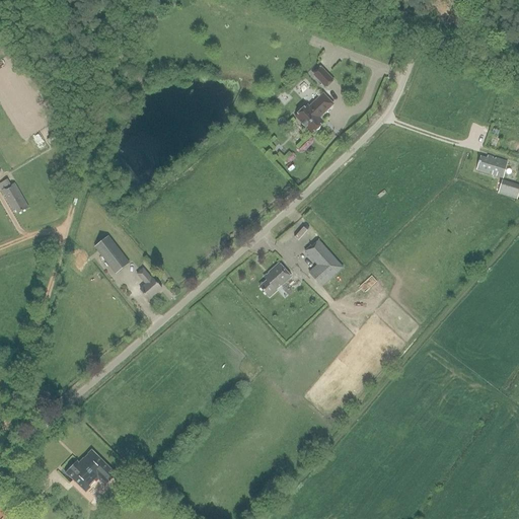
[(335,80),(320,66),(312,73),(325,88),(335,80)]
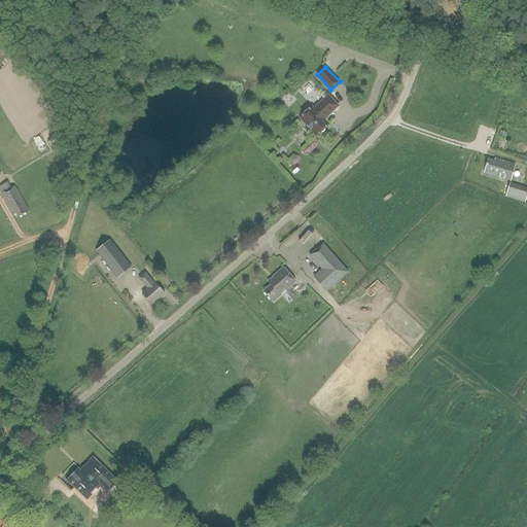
[(327,116),(339,106),(328,96),(314,109),(313,107),(301,118),(307,125),(306,126),(311,130),(317,136),(318,134),(324,132),(327,126),(328,125),(323,118),(326,115),(327,116)]
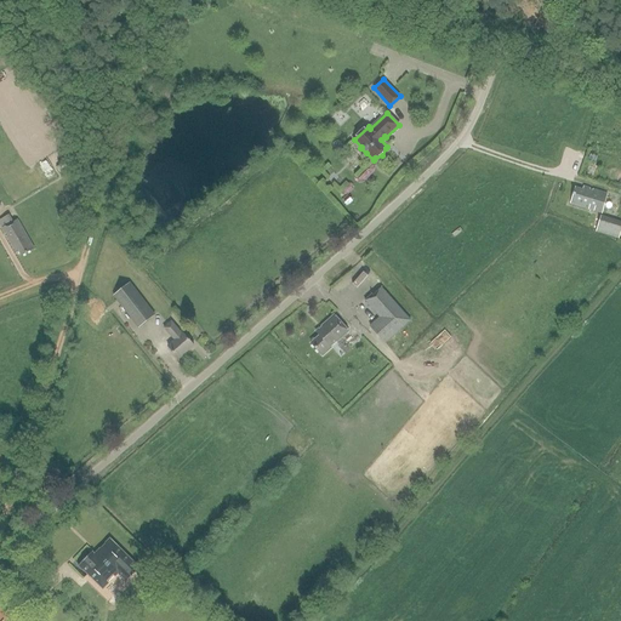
[(602,214),(608,194),(593,189),(592,192),(590,191),(590,189),(584,187),(582,189),(575,188),(570,204),(602,214)]
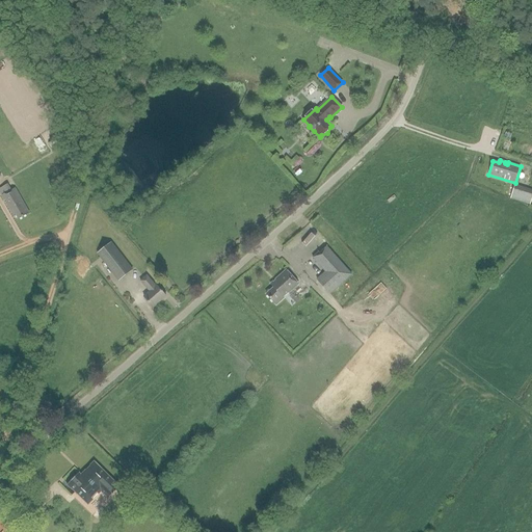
[(8,184),(6,186),(0,188),(0,193),(14,217),(16,215),(18,219),(29,213),(15,188),(11,190),(8,184)]
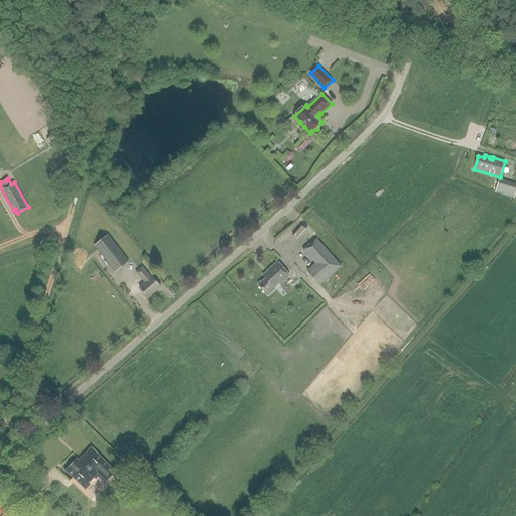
[(495,192),(514,199),(515,192),(515,183),(499,179),(495,192)]
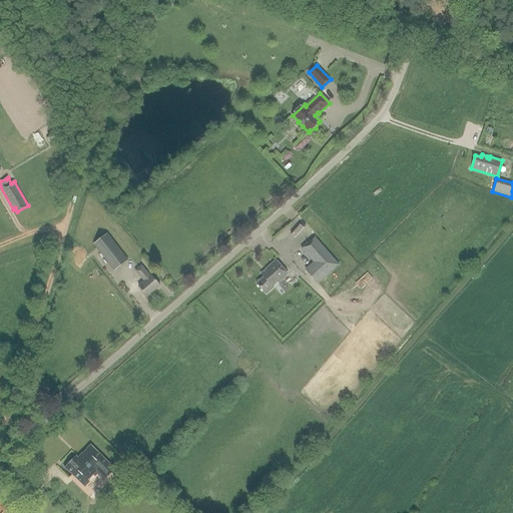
[(298,230),(289,238),(292,242),(301,234),(298,230)]
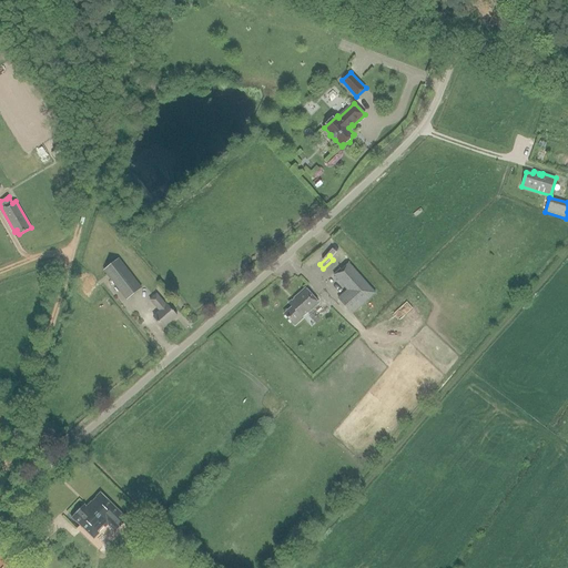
[(127,300),(141,288),(119,260),(104,271),(127,300)]
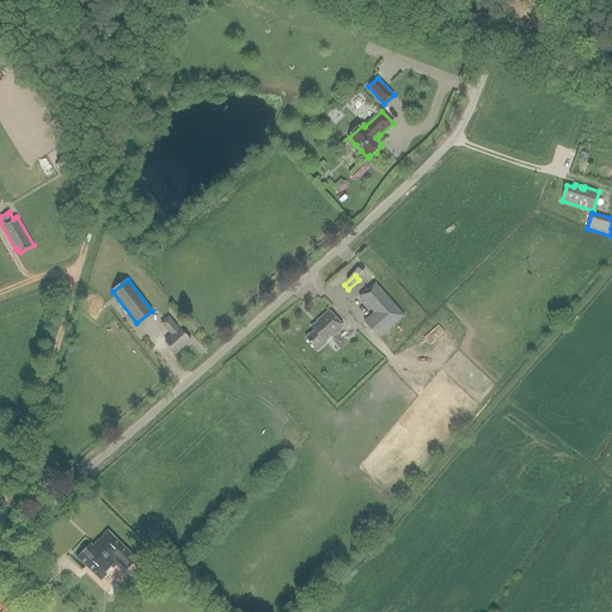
[(380,338),(405,316),(377,285),(368,292),(367,291),(360,297),(374,313),(365,322),(380,338)]
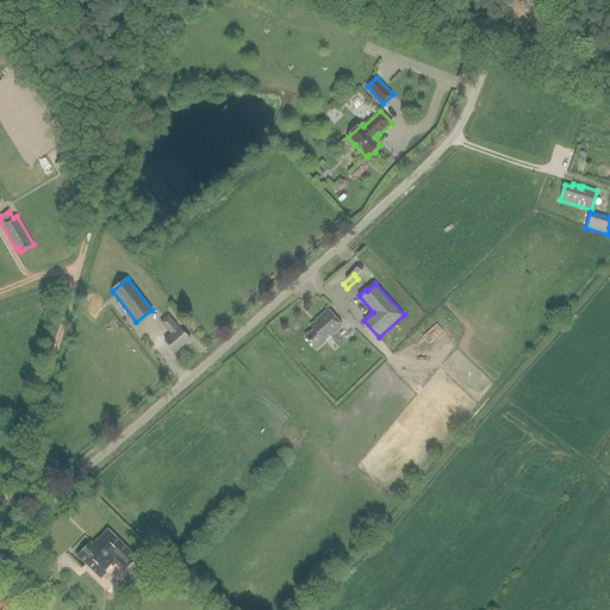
[(330,336),(343,325),(329,310),(316,321),(317,322),(315,324),(313,323),(311,327),(315,330),(306,338),(317,350),(327,341),(325,340),(330,335),(330,336)]
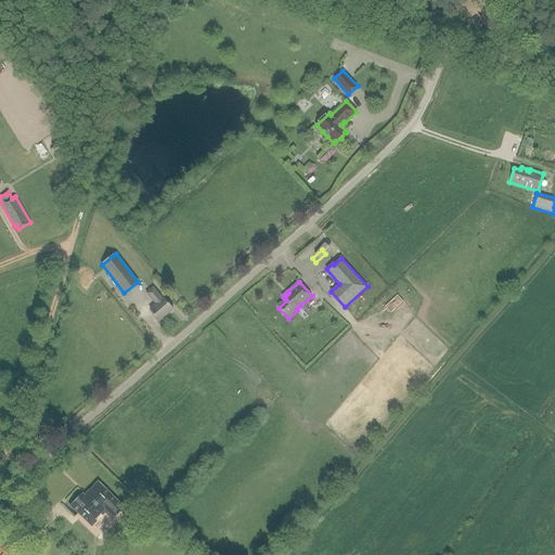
[(160,321),(173,309),(163,297),(162,297),(154,287),(146,294),(156,304),(150,309),(160,321)]
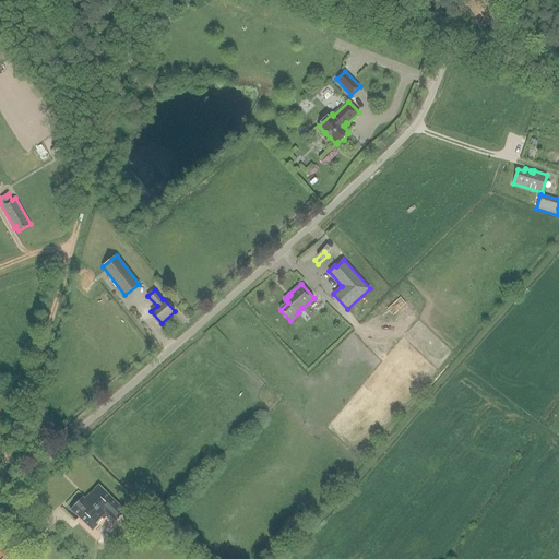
[(70,509),(93,531),(106,516),(114,524),(127,511),(98,484),(85,498),(83,496),(70,509)]
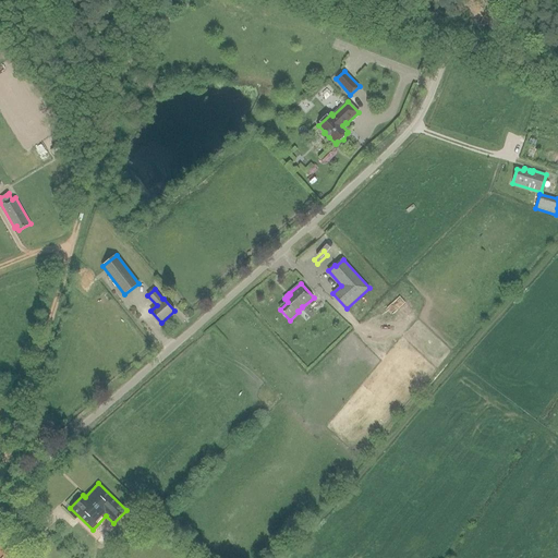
[(17,557),(15,555),(13,557),(9,553),(11,550),(3,543),(0,545),(0,557),(17,557)]
